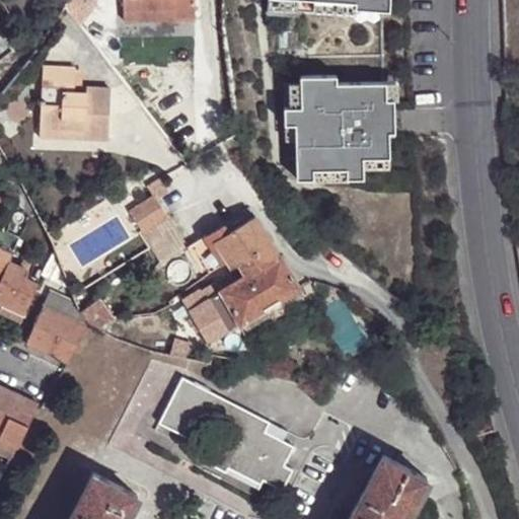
[(126,0),(127,10),(175,9),(176,20),(197,19),(196,0),(126,0)]
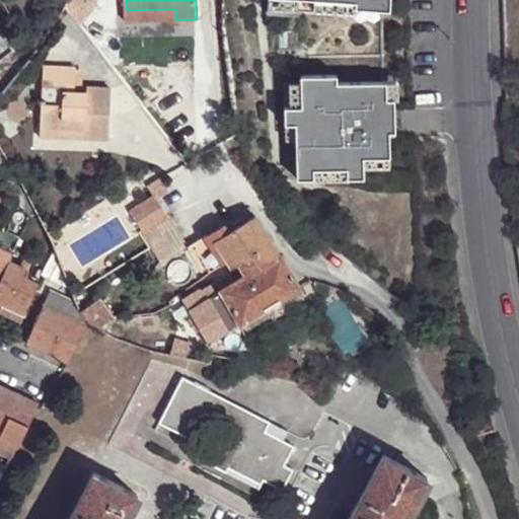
[(312,0),(272,0),(272,7),(313,10),(312,0)]
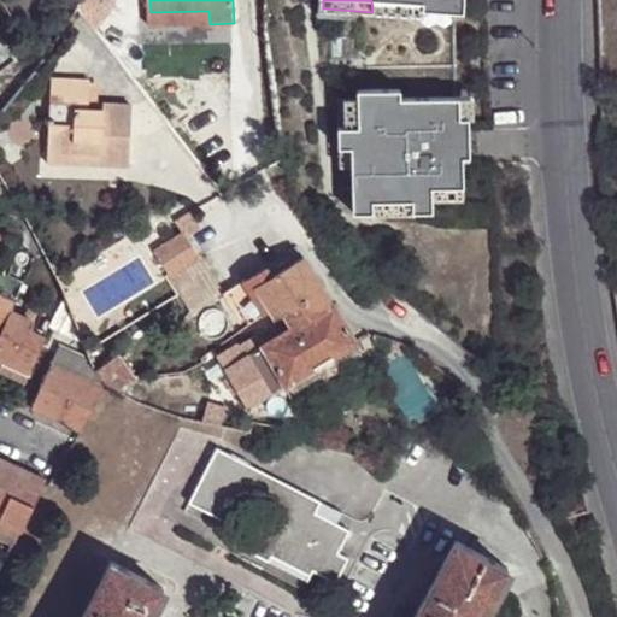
[(371,0),(372,12),(371,90),(358,90),(358,128),(341,129),(344,213),(377,213),(377,201),(416,201),(417,213),(436,213),(436,205),(436,189),(460,188),(458,18),(458,0),(371,0)]
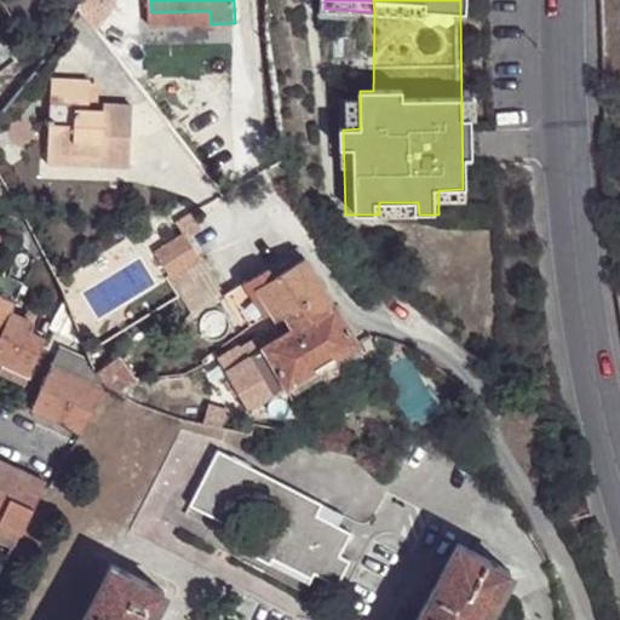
[(151,24),(205,24),(211,24),(210,11),(151,12),(151,24)]
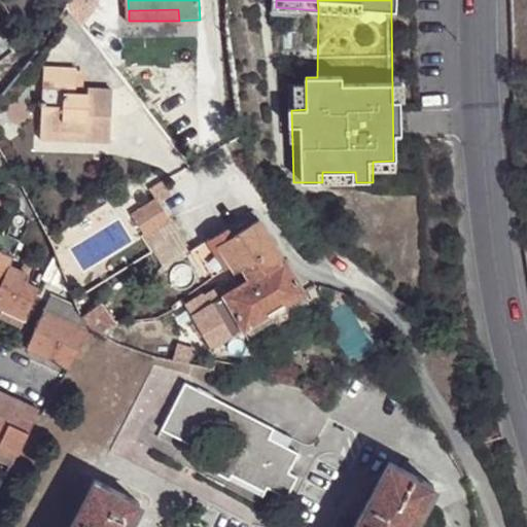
[(0,96),(23,68),(12,56),(0,64),(0,96)]
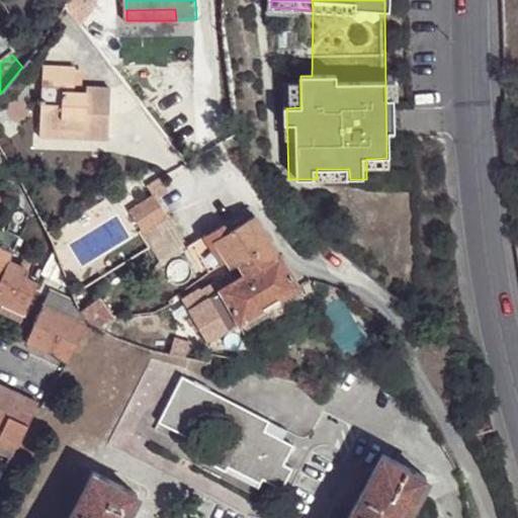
[(89,127),(90,139),(109,140),(111,86),(87,85),(87,90),(75,89),(76,65),(45,64),(41,125),(89,127)]
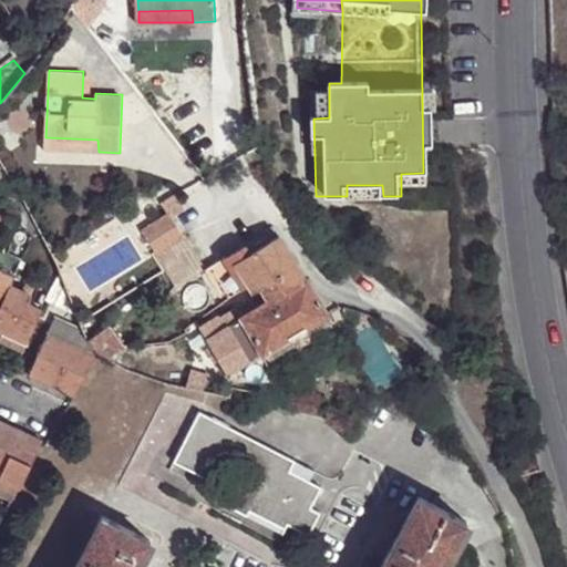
[(313,119),(329,117),(329,83),(313,83),(313,119)]
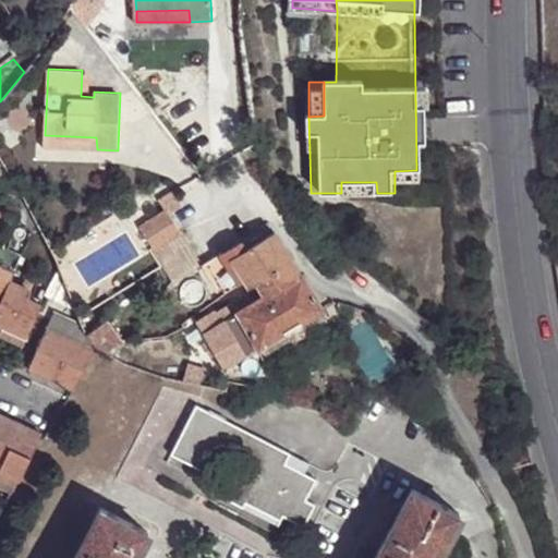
[(45,135),(45,147),(97,149),(96,137),(45,135)]
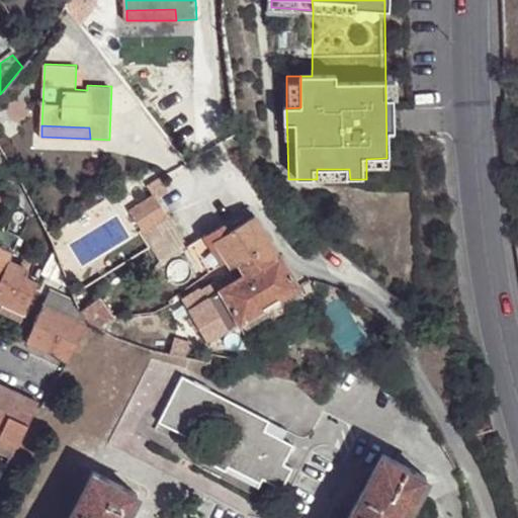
[(366,159),(366,172),(386,172),(386,158),(366,159)]
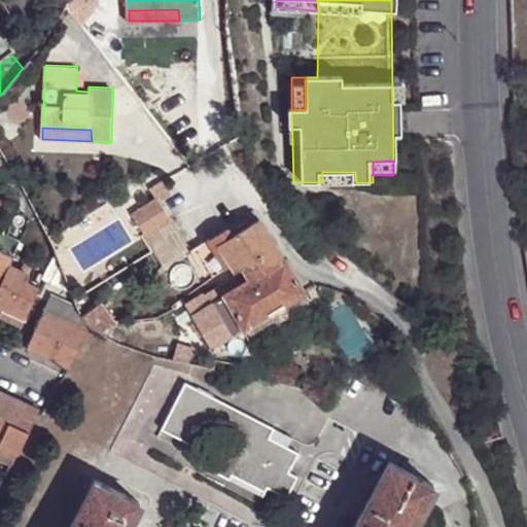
[(322,172),(322,182),(356,182),(355,172),(322,172)]
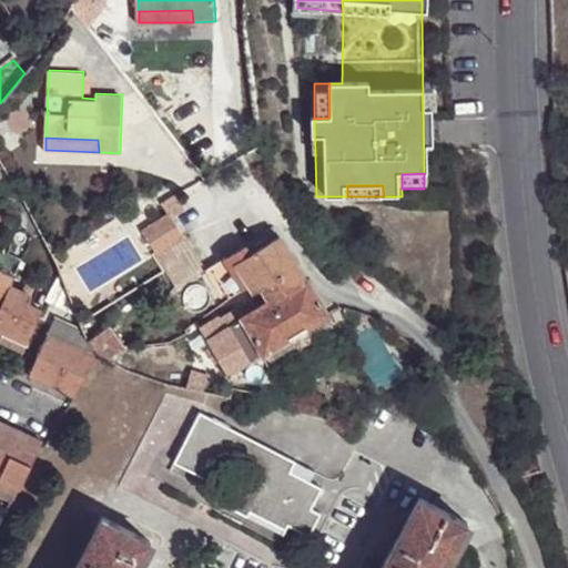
[(176,208),(169,212),(180,230),(188,224),(176,208)]
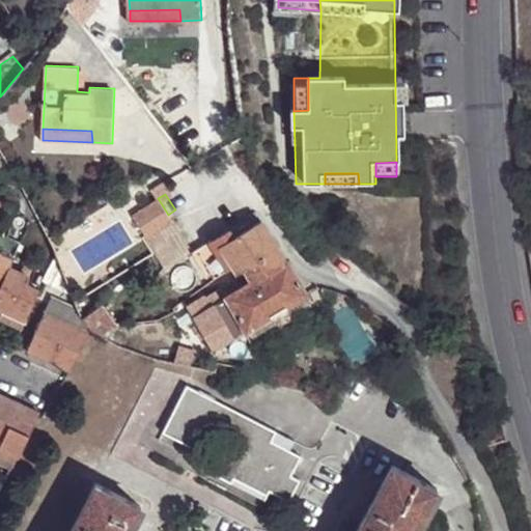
[(144,235),(170,219),(168,215),(158,198),(131,216),(144,235)]
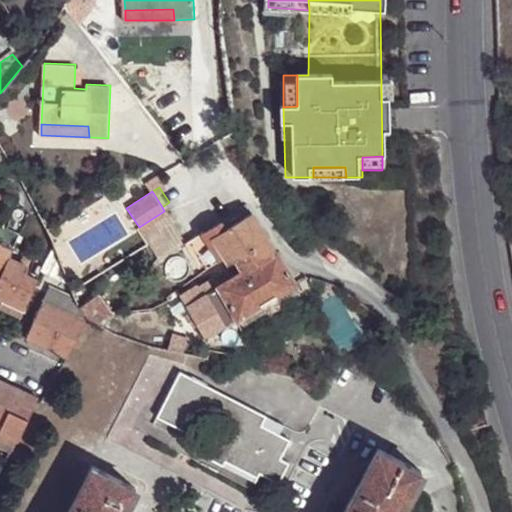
[(29,212),(28,214),(32,215),(38,215),(33,204),(29,212)]
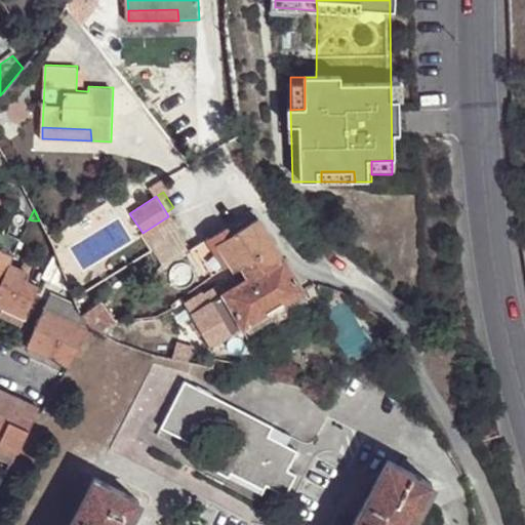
[(244,326),(303,290),(258,218),(232,235),(218,243),(239,276),(248,271),(245,267),(245,265),(247,265),(254,276),(239,284),(231,289),(226,292),(218,283),(202,292),(200,290),(184,300),(211,347),(244,326)]
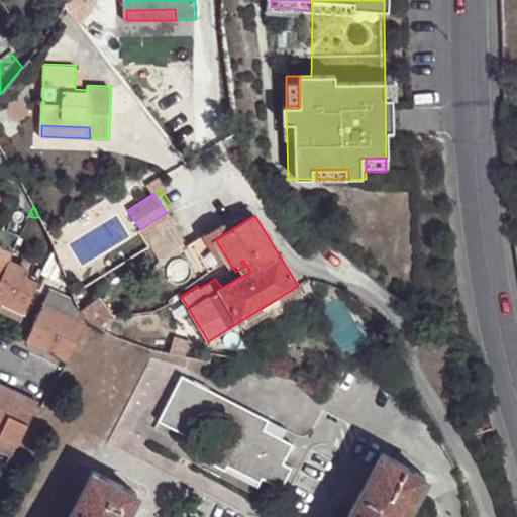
[(38,217),(32,217),(32,219),(36,227),(42,224),(38,217)]
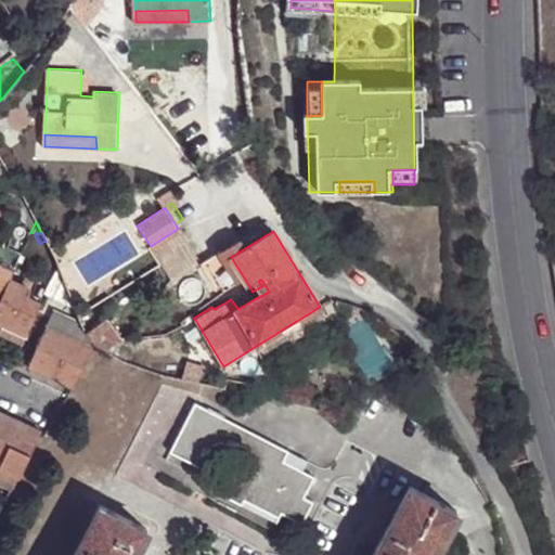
[(231,257),(245,248),(240,240),(227,248),(231,257)]
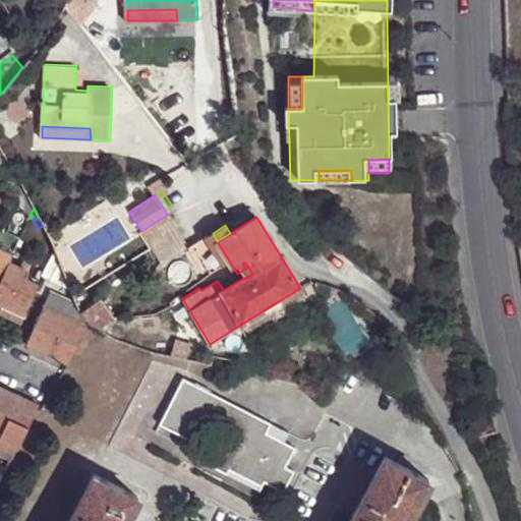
[(0,281),(9,263),(13,252),(11,252),(18,239),(6,233),(4,238),(0,236),(0,281)]
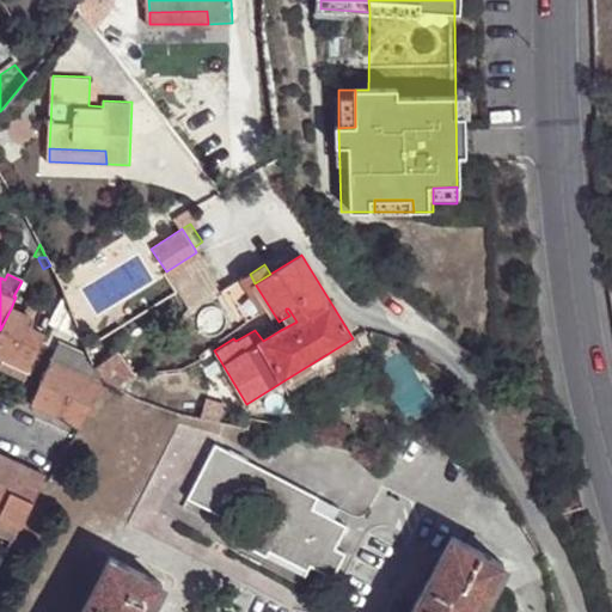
[(263,311),(243,277),(226,288),(246,322),(263,311)]
